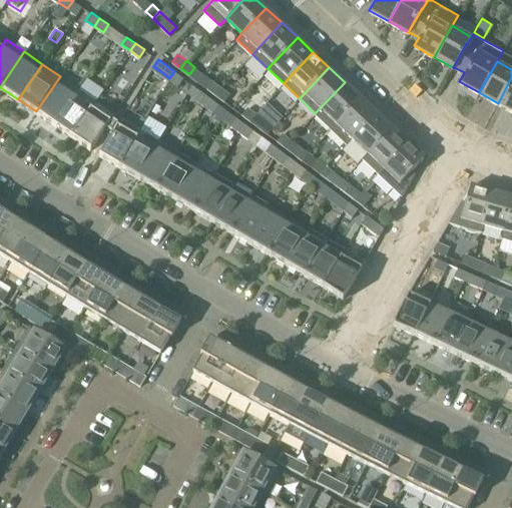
[(174,71),(169,78),(177,85),(183,77),(174,71)]
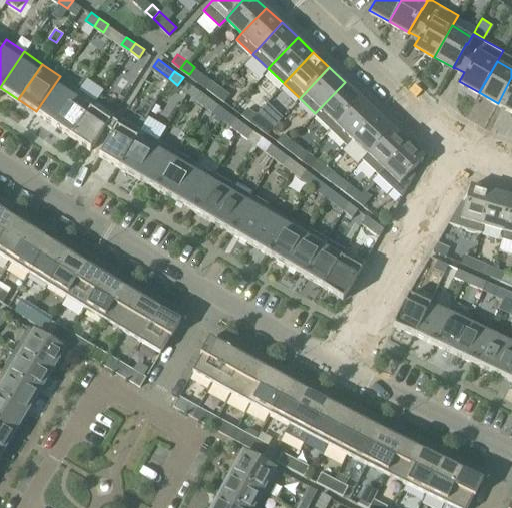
[(36,111),(54,123),(78,88),(60,76),(36,111)]
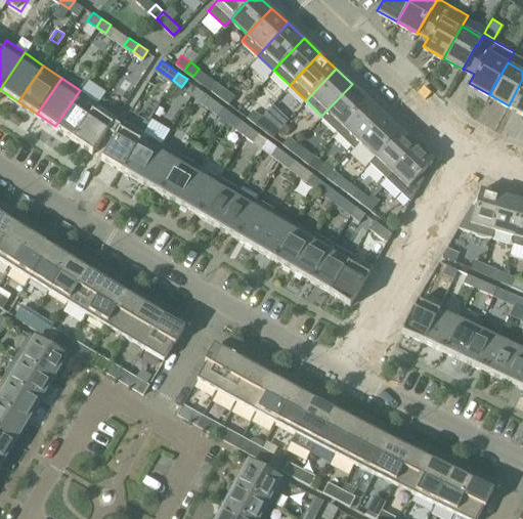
[(522,79),(509,105),(522,113),(522,79)]
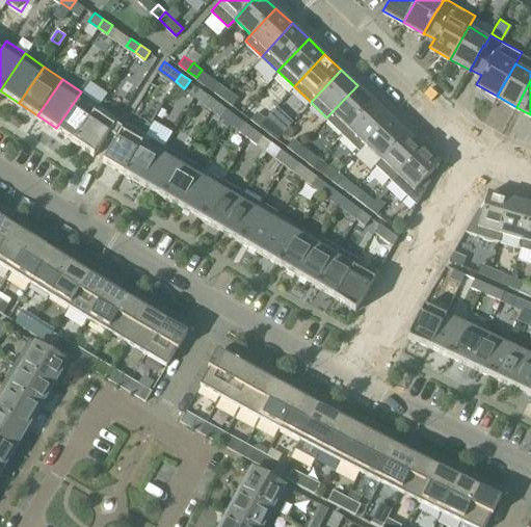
[(214,91),(223,98),(230,89),(220,83),(214,91)]
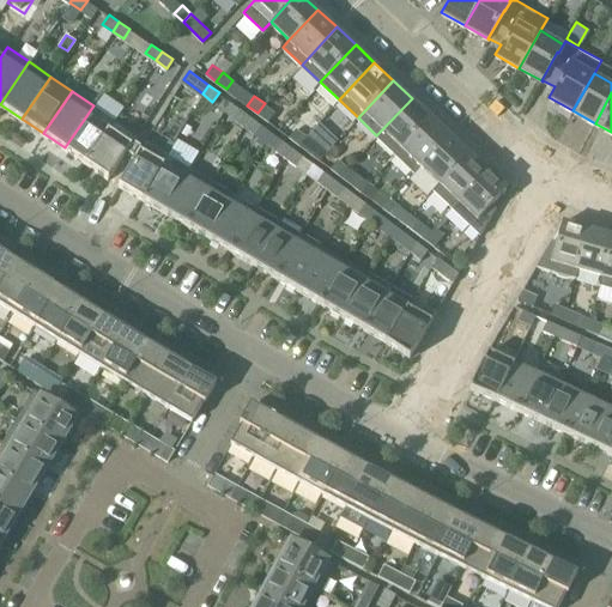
[(376,135),(395,153),(430,116),(412,98),(376,135)]
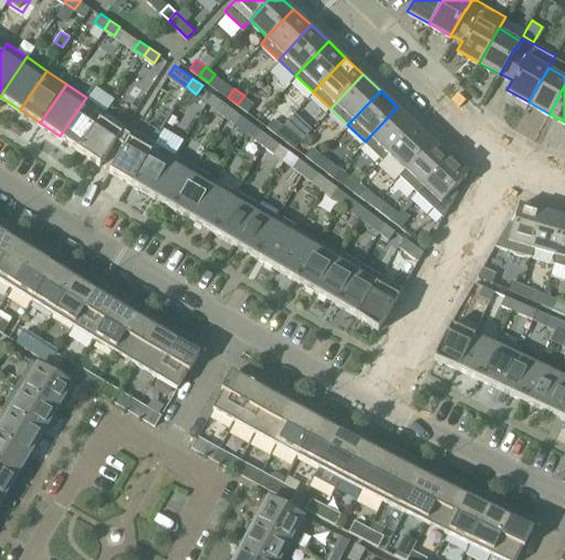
[(244,95),(238,104),(248,111),(253,103),(244,95)]
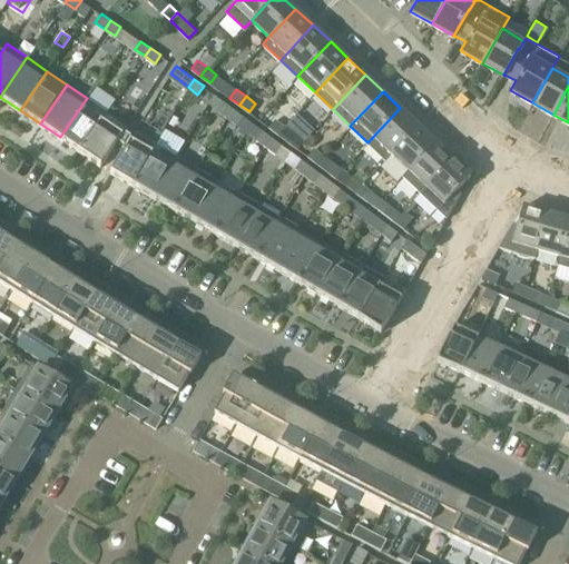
[(60,137),(79,151),(107,111),(87,98),(60,137)]
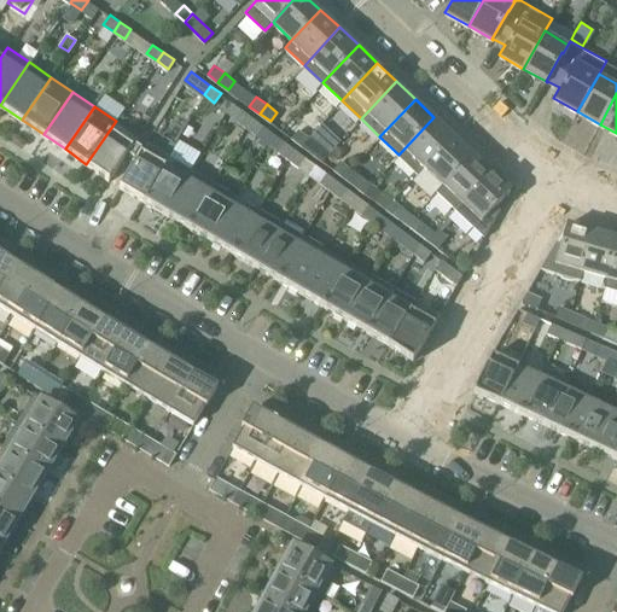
[(236,118),(246,126),(252,117),(243,110),(236,118)]
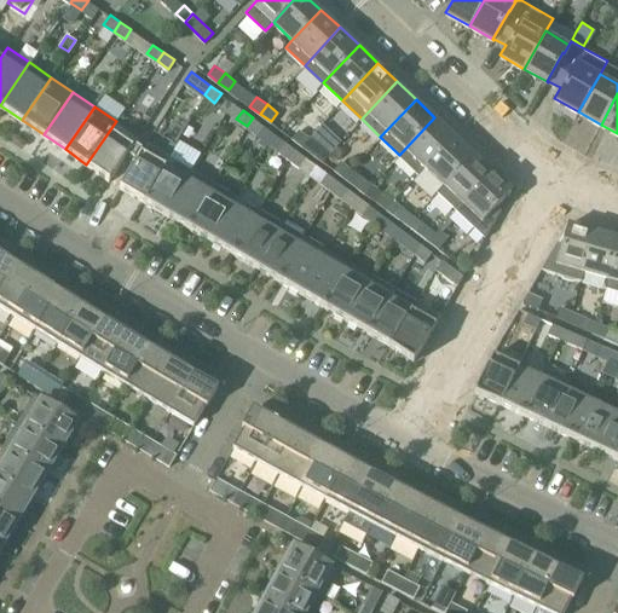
[(253,117),(247,126),(256,134),(264,125),(253,117)]
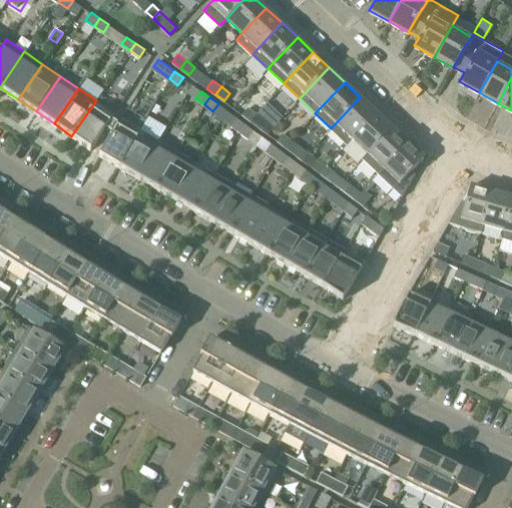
[(347,143),(352,137),(376,112),(360,97),(331,128),(347,143)]
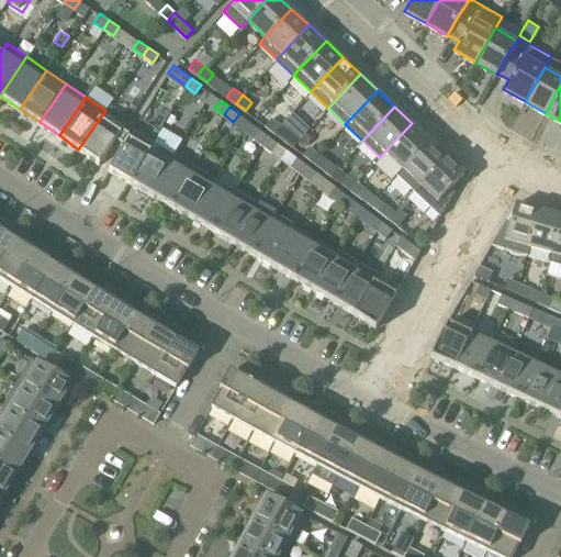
[(105,110),(78,149),(79,149),(98,165),(99,163),(125,124),(105,110)]
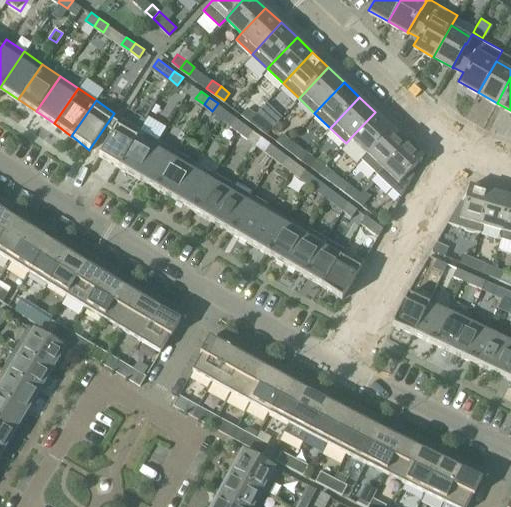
[(218,121),(221,117),(227,110),(222,106),(216,114),(214,117),(218,121)]
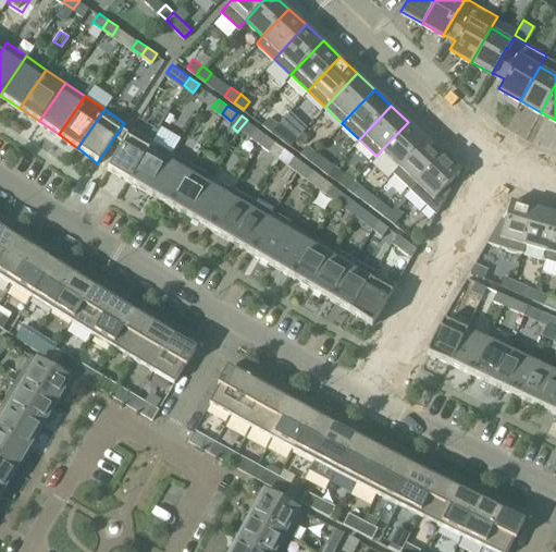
[(262,124),(272,131),(278,122),(269,115),(262,124)]
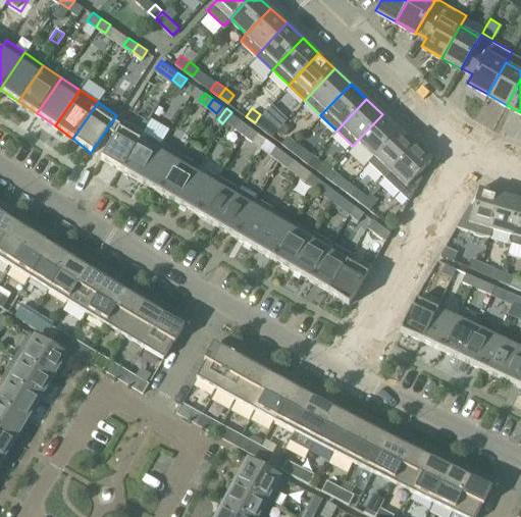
[(260,114),(255,122),(272,136),(278,127),(260,114)]
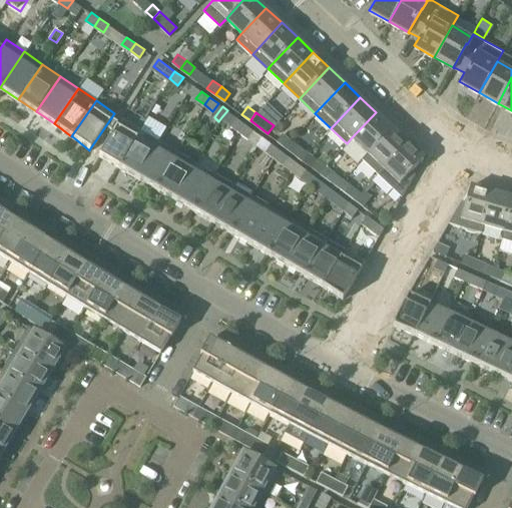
[(352,137),(368,152),(392,126),(376,112),(352,137)]
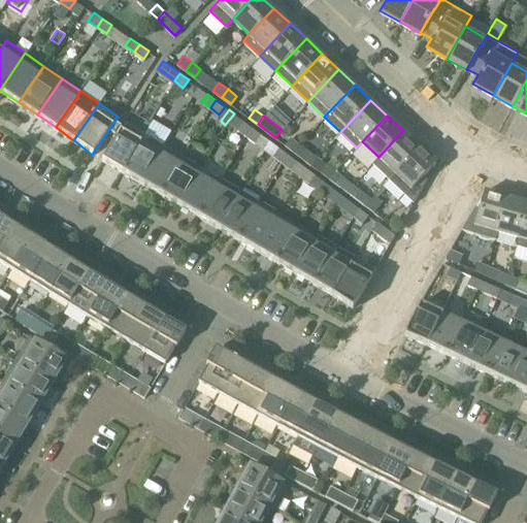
[(101,161),(122,170),(144,132),(125,121),(101,161)]
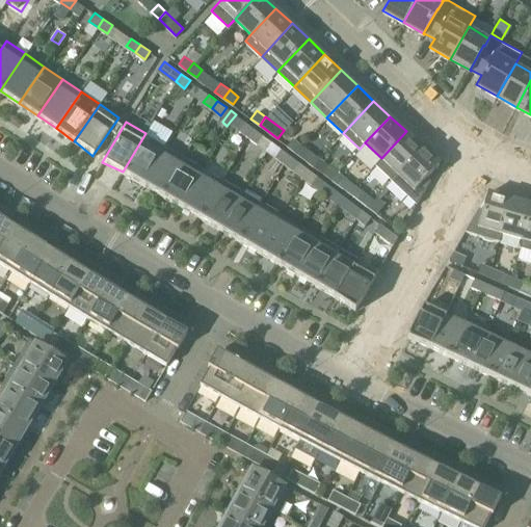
[(239,129),(247,136),(254,128),(244,122),(239,129)]
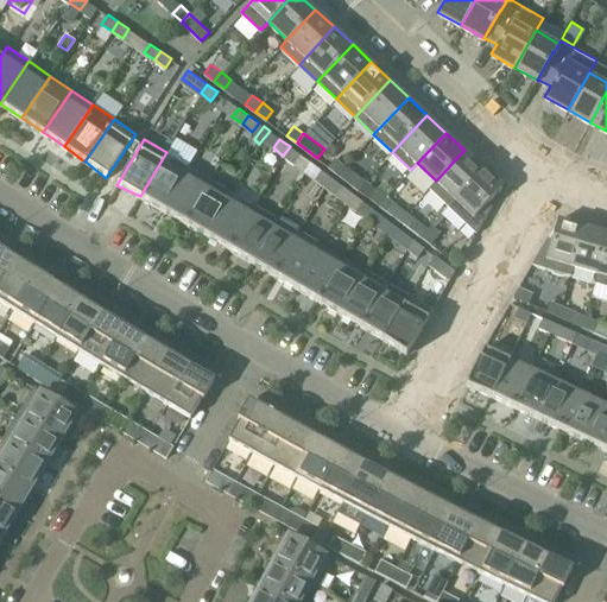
[(290,146),(283,156),(293,163),(301,153),(290,146)]
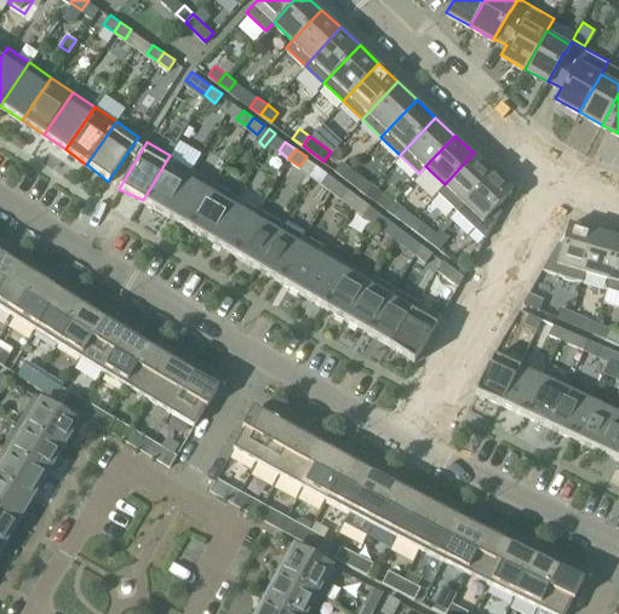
[(474,153),(445,184),(437,190),(456,208),(463,201),(492,170),(474,153)]
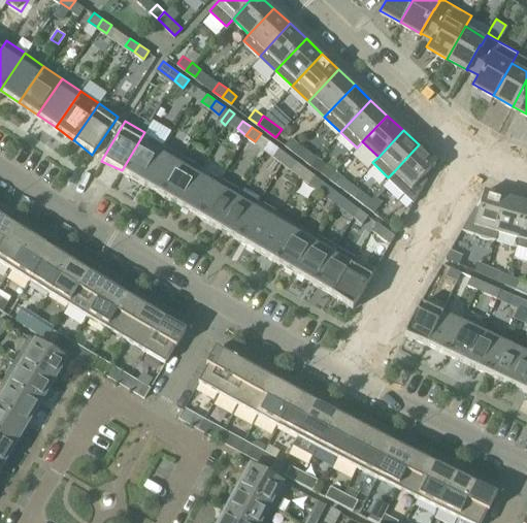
[(122,170),(141,182),(163,143),(144,132),(122,170)]
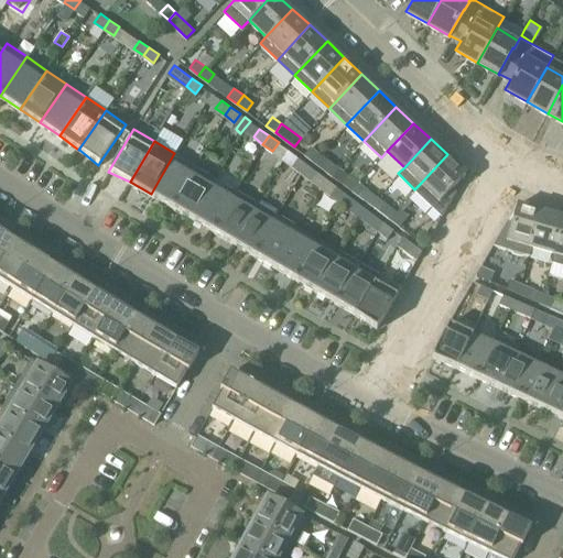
[(304,154),(313,161),(320,153),(310,145),(304,154)]
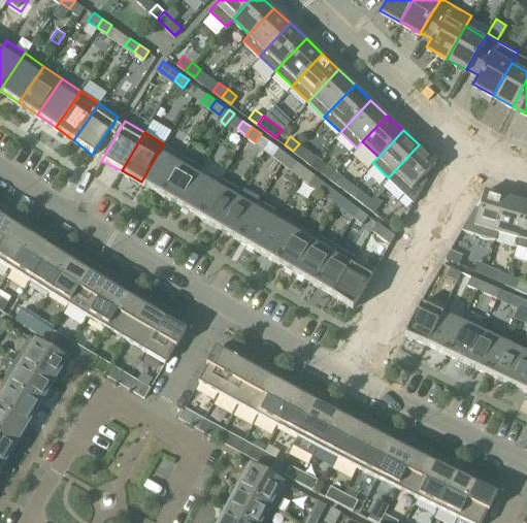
[(141,182),(160,193),(183,155),(163,143),(141,182)]
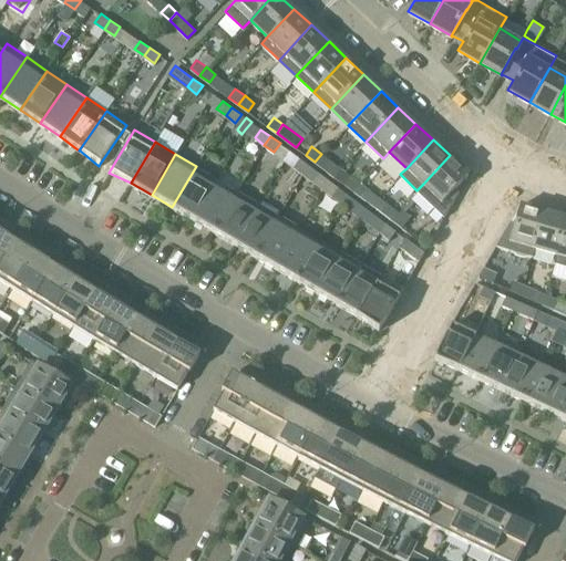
[(321,154),(315,162),(325,169),(331,160),(321,154)]
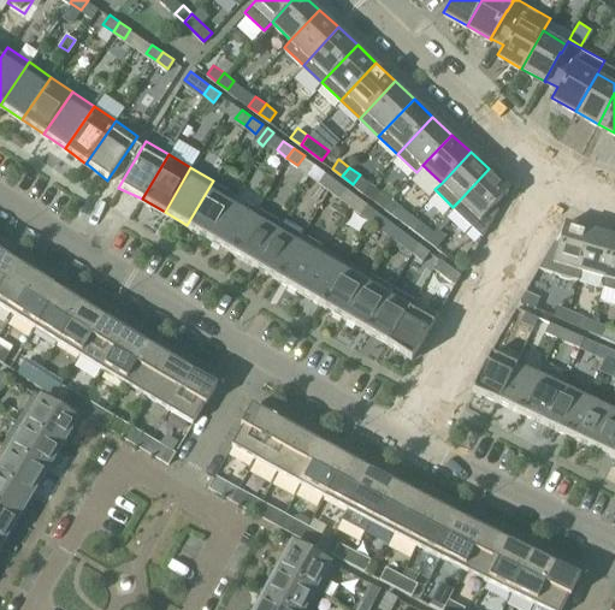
[(489,169),(460,200),(453,207),(483,235),(498,207),(497,206),(494,203),(509,189),(489,169)]
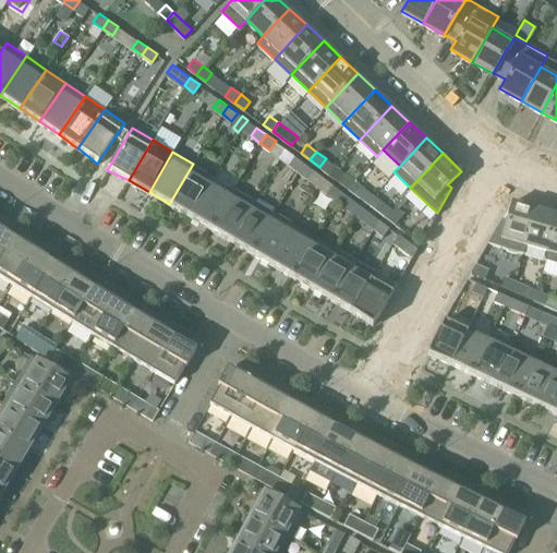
[(288,164),(298,171),(304,163),(294,156),(288,164)]
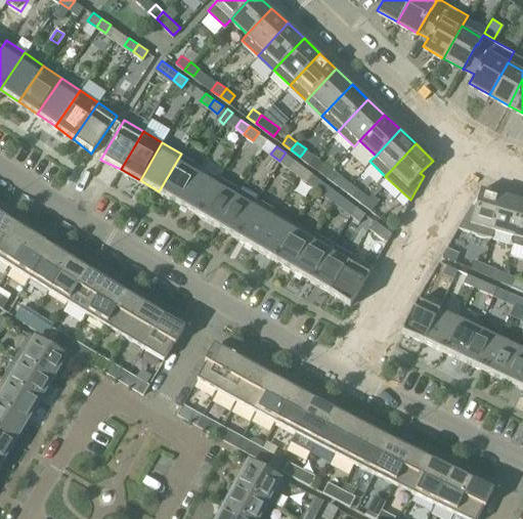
[(286,153),(279,161),(289,167),(294,159),(286,153)]
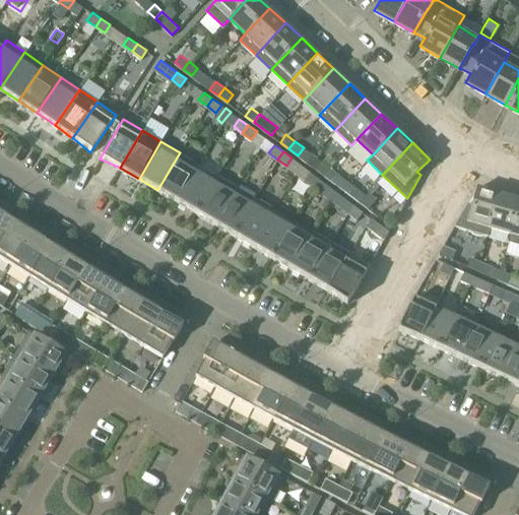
[(157,190),(177,201),(195,171),(199,164),(180,152),(157,190)]
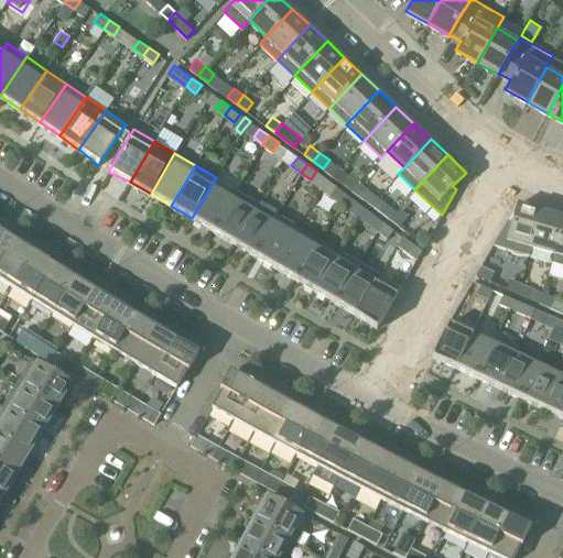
[(343,183),(352,189),(358,181),(348,174),(343,183)]
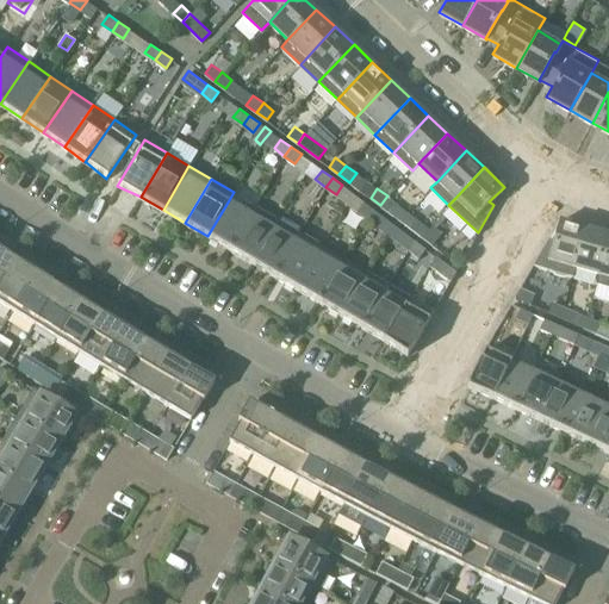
[(387,195),(380,205),(391,212),(397,204),(387,195)]
